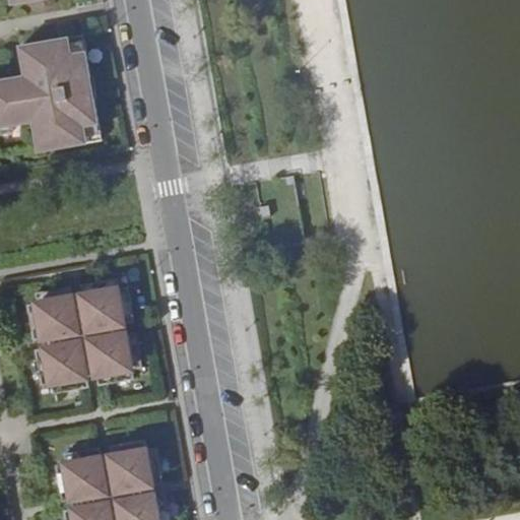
[(26,77),(0,81),(0,128),(11,127),(35,122),(40,152),(103,141),(94,94),(87,96),(85,83),(92,82),(84,36),(20,47),(26,77)]
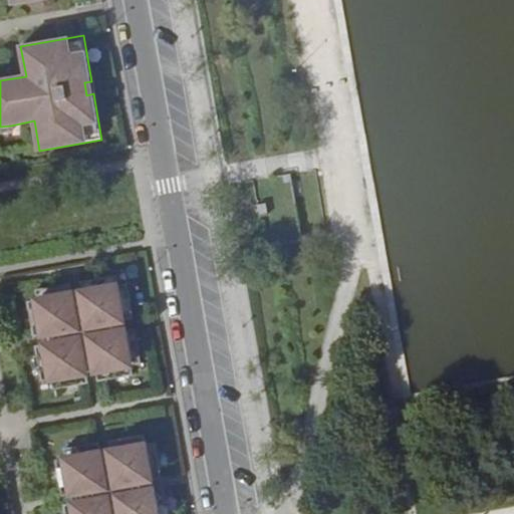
[(91,81),(84,82),(86,95),(93,93),(91,81)]
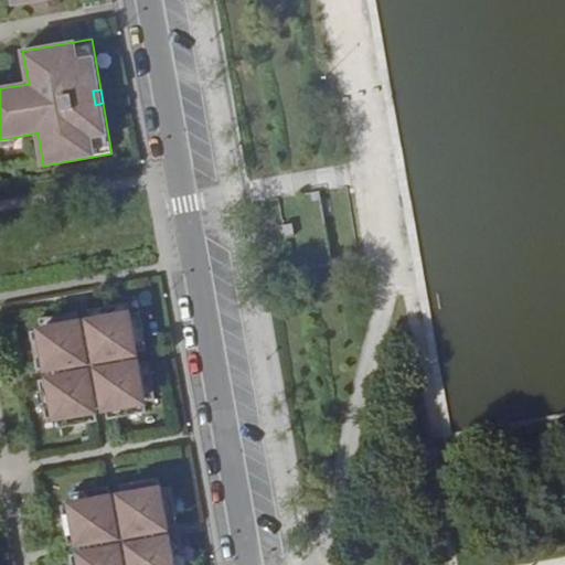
[(12,138),(0,139),(0,149),(14,147),(12,138)]
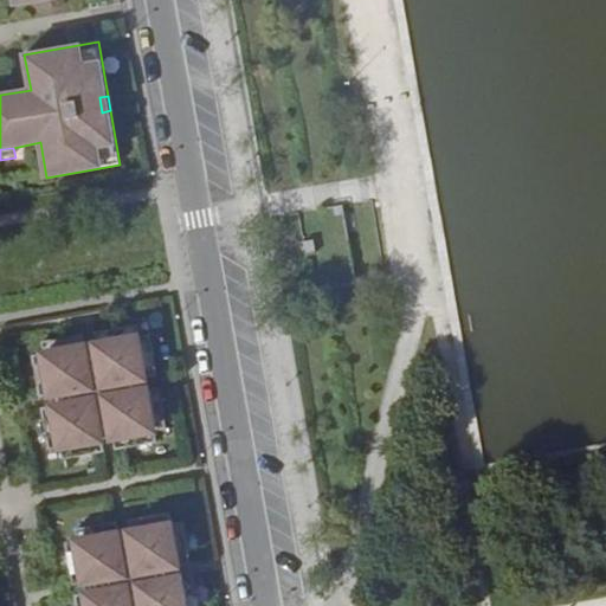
[(116,449),(156,440),(154,430),(166,426),(159,387),(146,388),(143,376),(156,375),(149,334),(137,336),(135,324),(95,331),(97,345),(85,346),(83,334),(43,341),(44,353),(33,354),(40,395),(52,393),(55,405),(43,407),(50,447),(60,445),(63,457),(104,450),(102,437),(113,436),(116,449)]
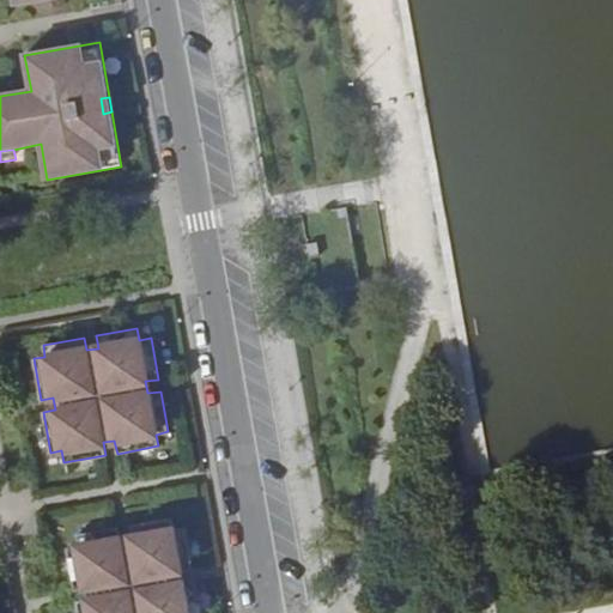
[(200,612),(195,583),(182,586),(180,574),(193,571),(186,530),(174,533),(171,521),(131,528),(133,541),(121,544),(119,530),(78,538),(79,550),(67,552),(76,593),(87,590),(90,602),(77,605),(78,612),(200,612)]
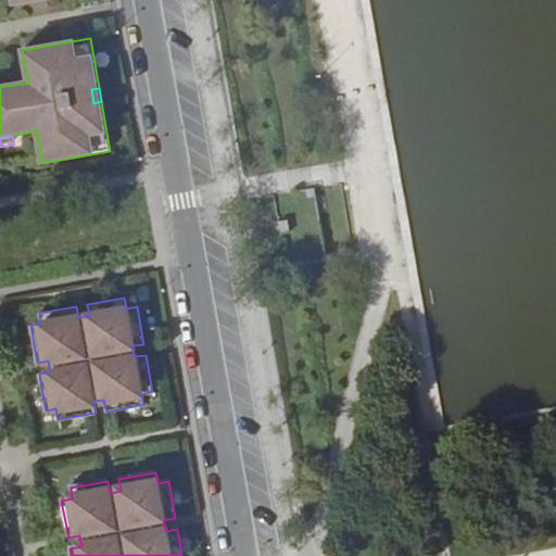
All buildings are outlined.
